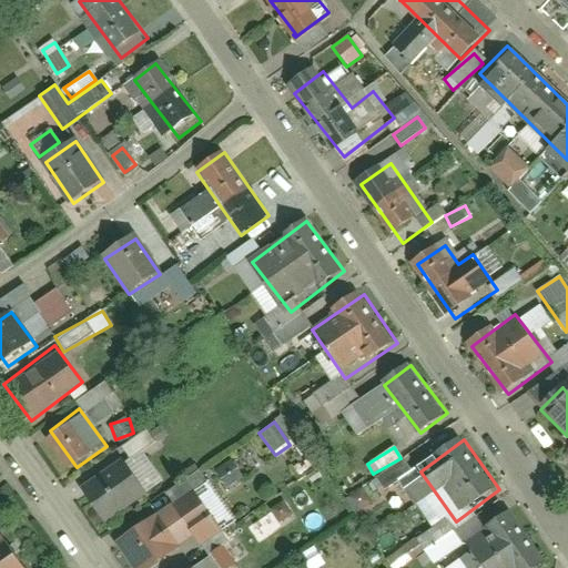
[(150,489),(130,460),(85,492),(105,520),(150,489)]
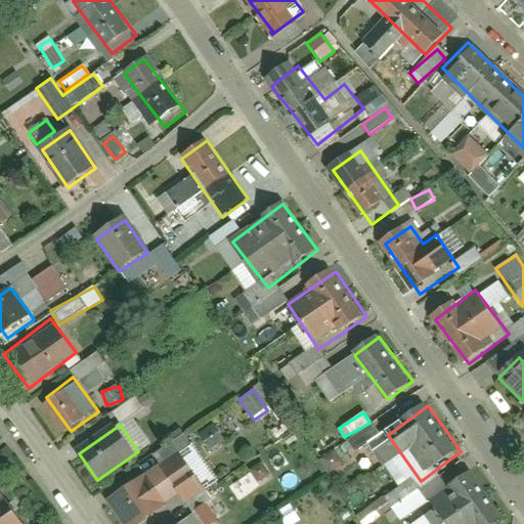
[(486,523),(503,513),(468,466),(427,496),(446,523),(486,523)]
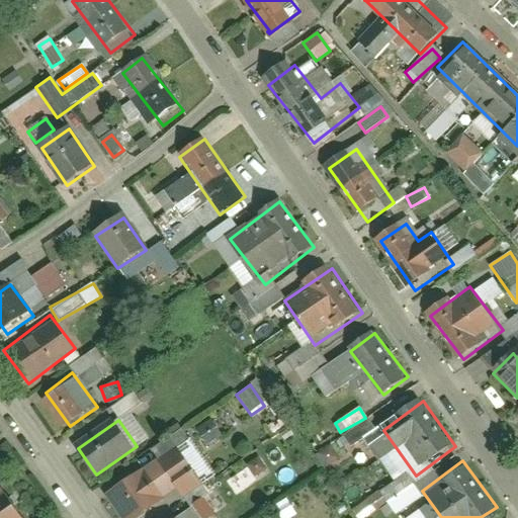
[(145,472),(115,493),(132,517),(141,517),(164,502),(145,472)]
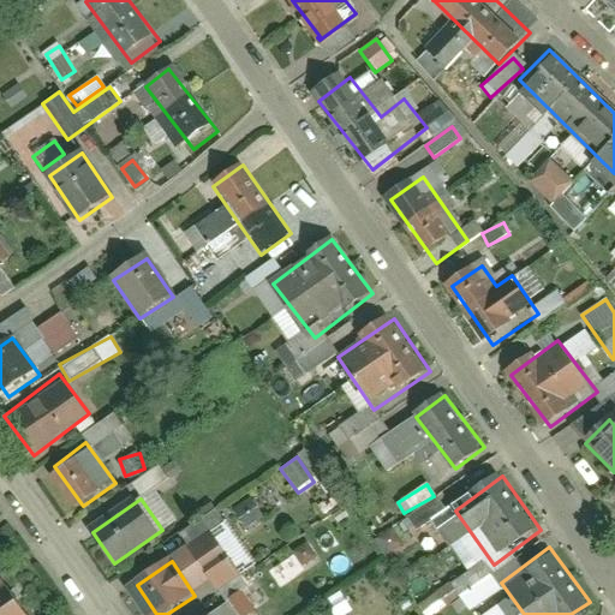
[(0,614),(31,614),(13,589),(0,598),(0,614)]
